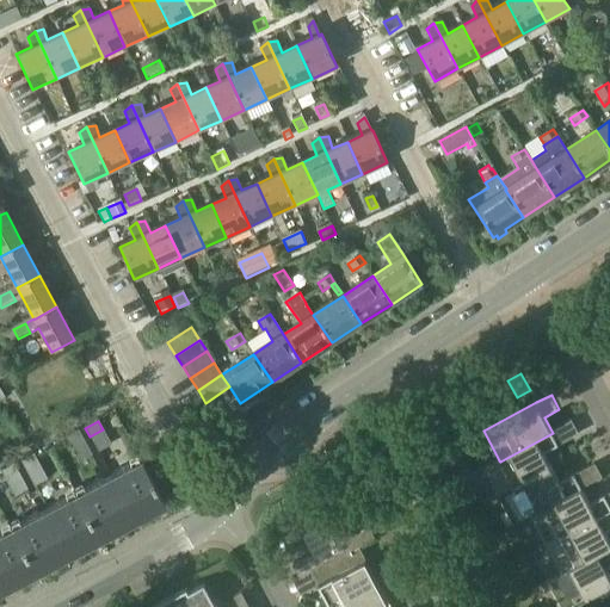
[(108,438),(103,429),(90,437),(94,445),(108,438)]
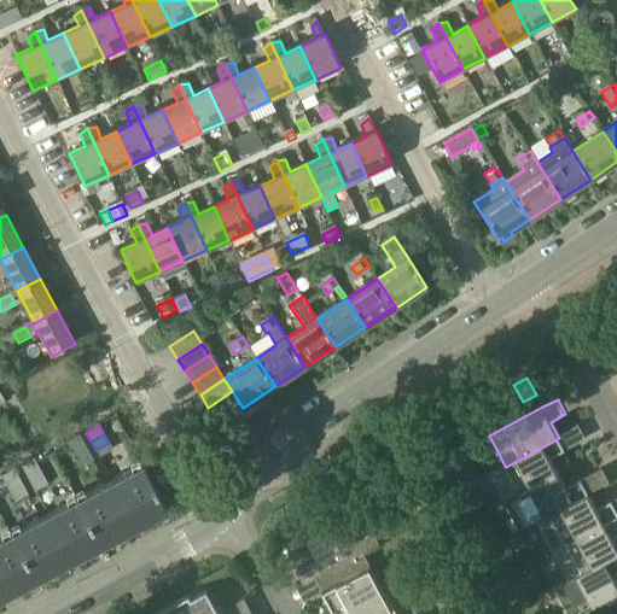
[(67,444),(71,452),(85,445),(80,437),(67,444)]
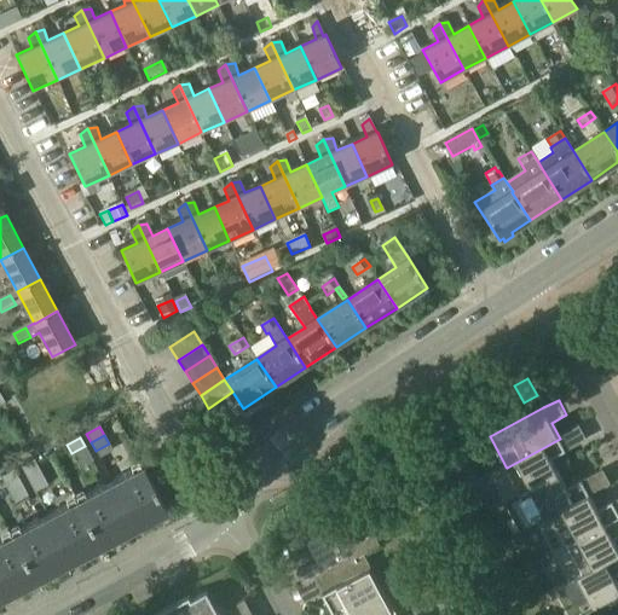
[(490,474),(507,505),(560,476),(552,460),(567,452),(560,439),(507,468),(506,466),(490,474)]
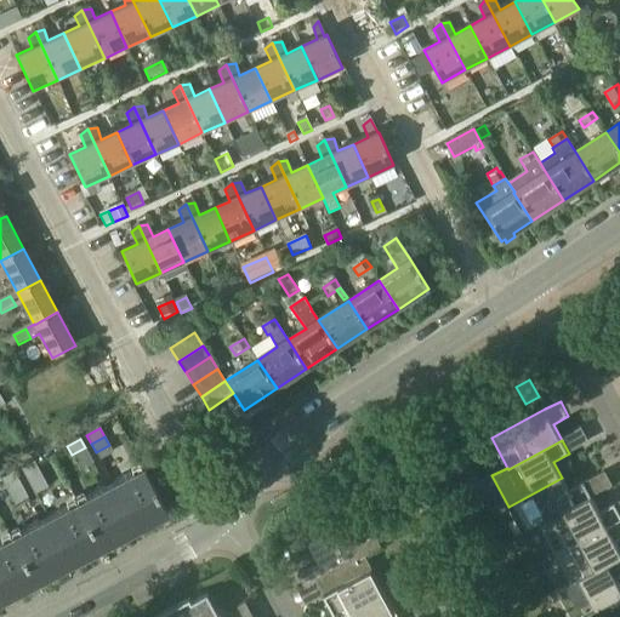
[(114,453),(109,445),(96,452),(101,461),(114,453)]
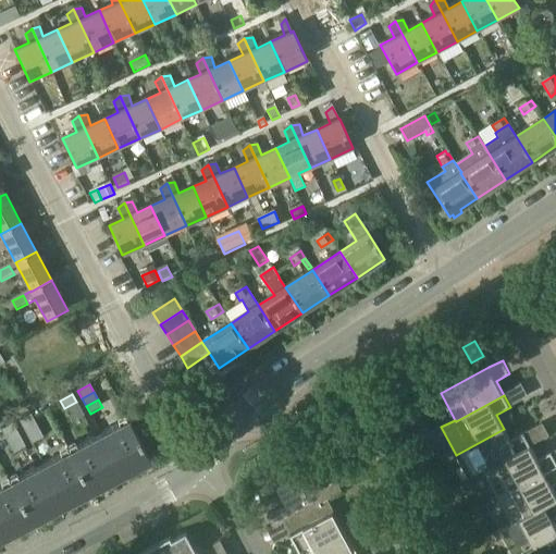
[(81,409),(76,402),(64,408),(69,416),(81,409)]
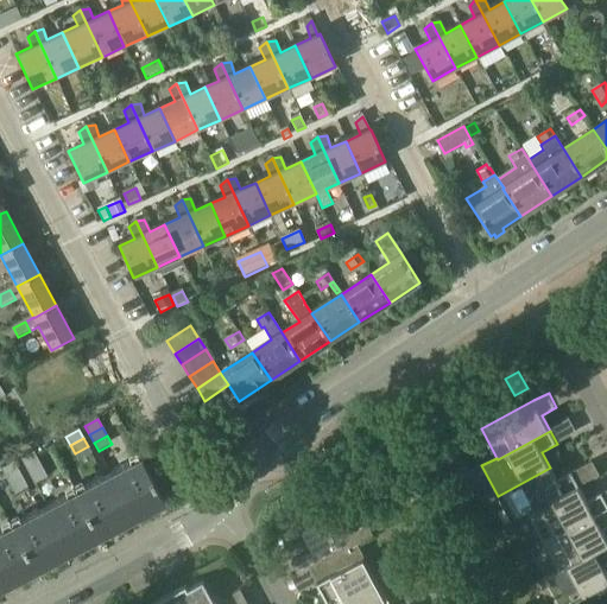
[(88,446),(75,453),(80,462),(92,455),(88,446)]
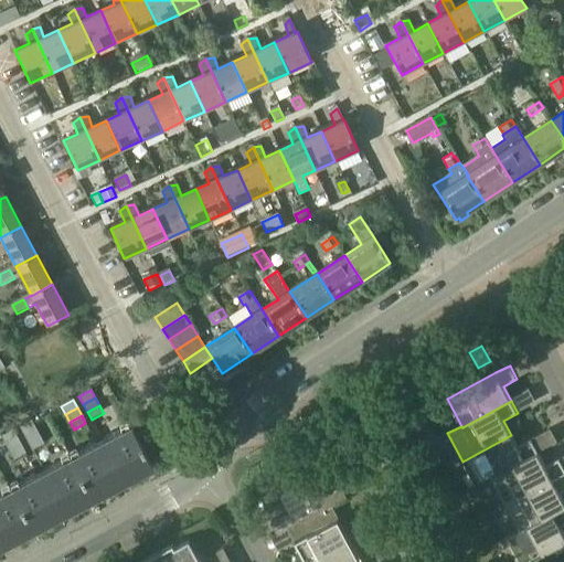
[(31,422),(20,427),(23,435),(35,430),(31,422)]
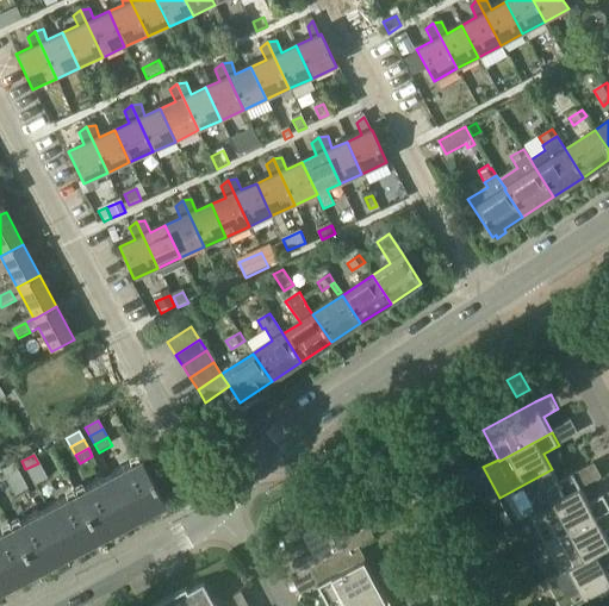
[(141,458),(74,495),(98,539),(165,504),(141,458)]
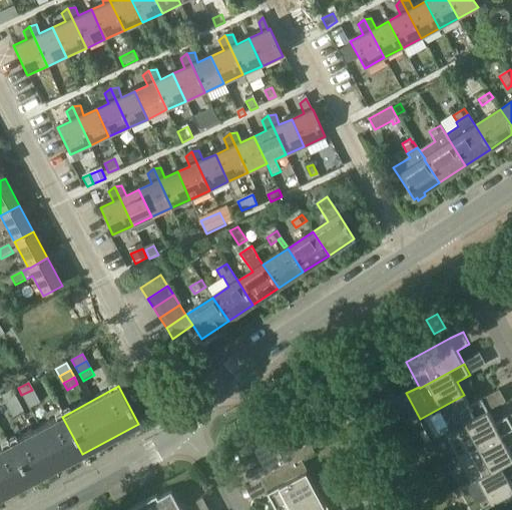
[(385,405),(397,399),(392,389),(380,395),(385,405)]
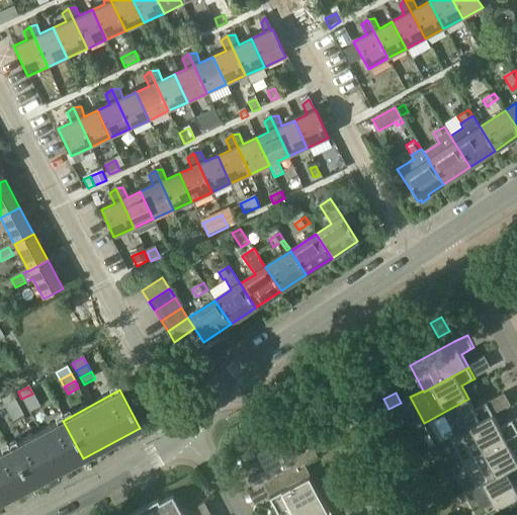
[(36,401),(32,394),(21,399),(25,407),(36,401)]
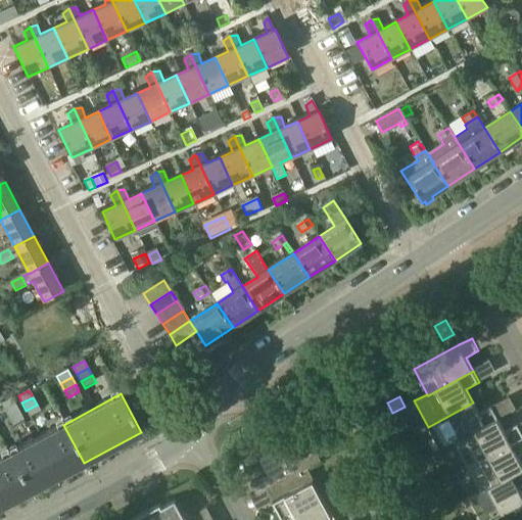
[(16,406),(12,398),(1,405),(5,412),(16,406)]
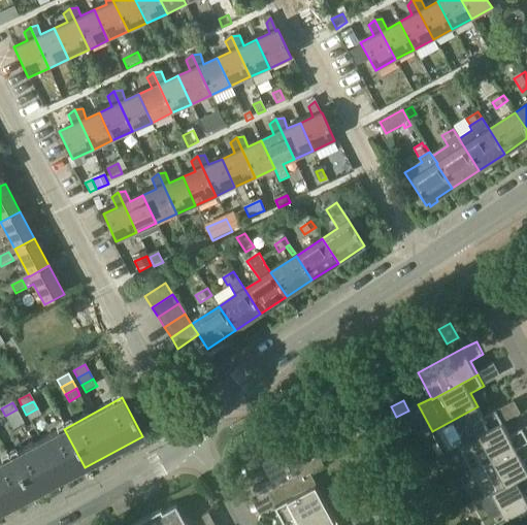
[(485,418),(478,406),(432,431),(446,456),(459,450),(458,449),(504,424),(497,412),(485,418)]
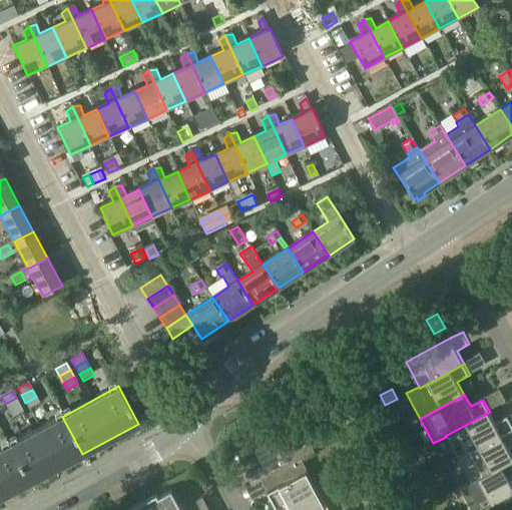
[(40,404),(36,397),(25,403),(29,410),(40,404)]
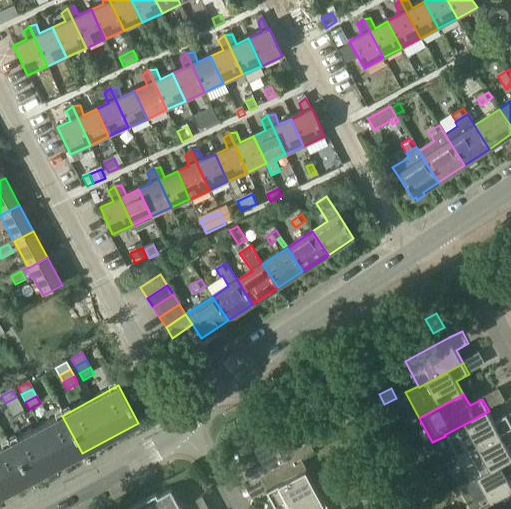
[(16,397),(5,403),(8,411),(20,405),(16,397)]
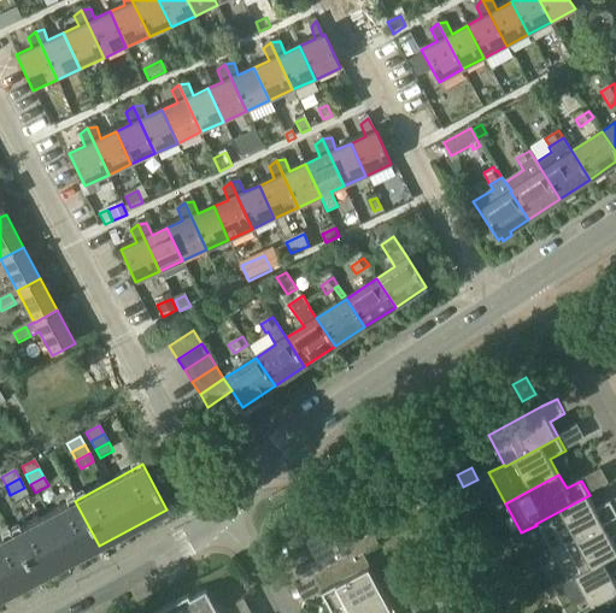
[(24,488),(10,495),(15,504),(29,496),(24,488)]
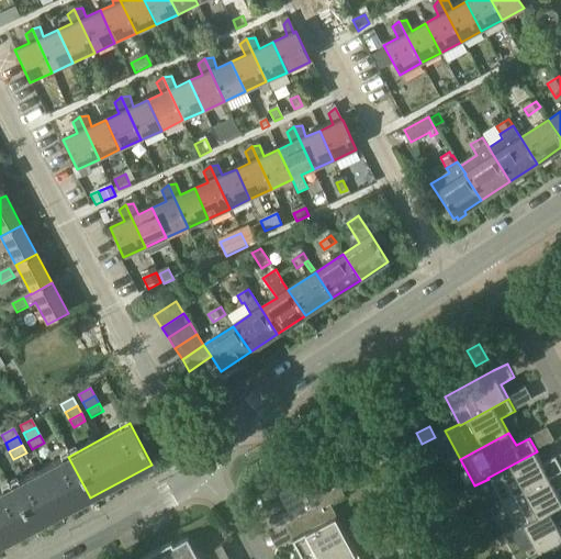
[(543,465),(537,451),(487,478),(489,479),(503,504),(560,472),(560,462),(558,457),(543,465)]
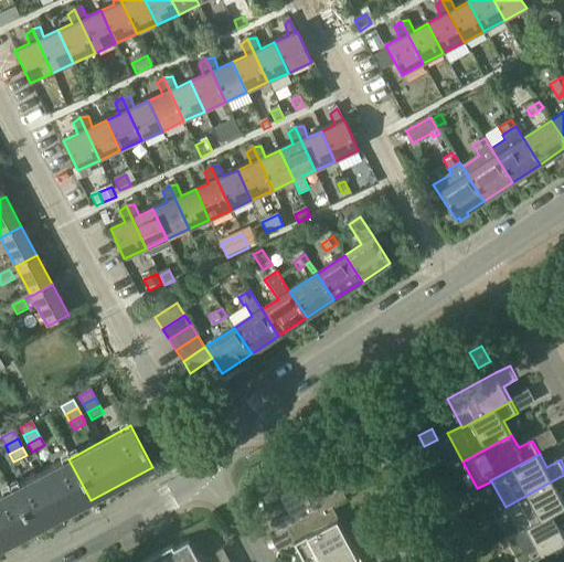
[(68,459),(6,492),(28,533),(91,500),(68,459)]
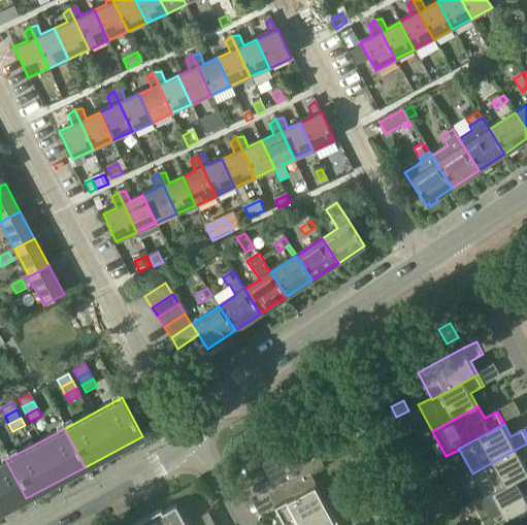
[(275,478),(282,489),(282,490),(311,473),(313,474),(326,466),(307,432),(276,449),(278,452),(265,459),(275,478)]
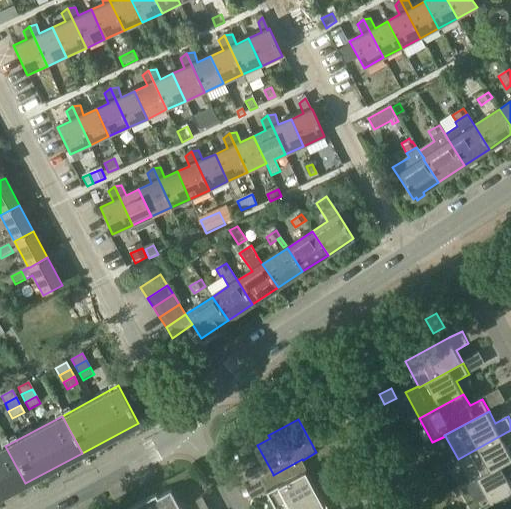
[(383,429),(376,433),(376,434),(379,439),(384,437),(387,435),(384,430),(383,429)]
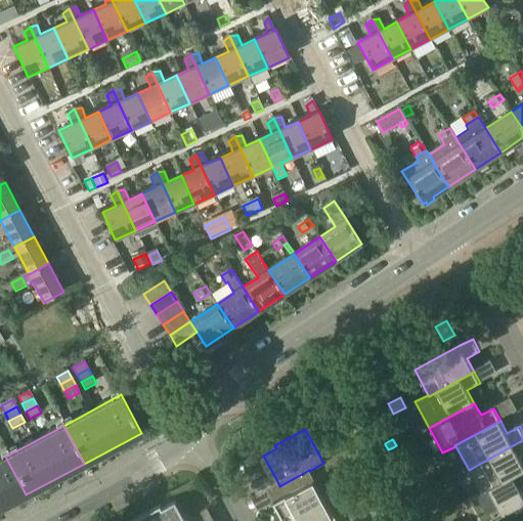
[(522,440),(469,470),(481,494),(482,495),(522,474),(522,463),(520,458),(522,457),(522,440)]
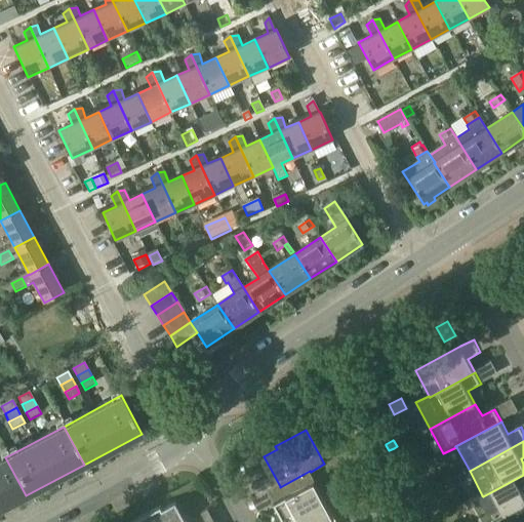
[(385,452),(371,459),(378,473),(392,466),(385,452)]
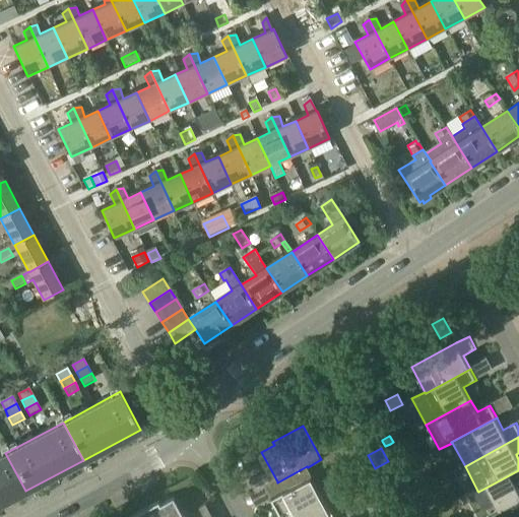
[(0,504),(25,491),(5,453),(0,455),(0,504)]
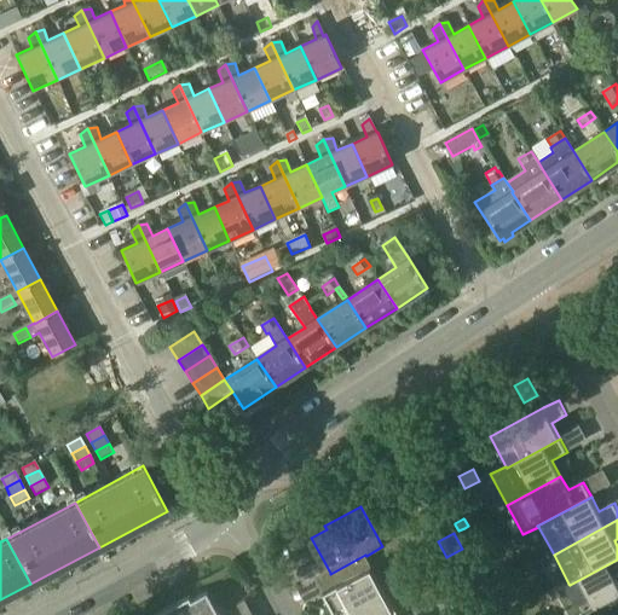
[(325,593),(336,614),(340,614),(385,590),(367,556),(365,555),(330,574),(330,573),(318,579),(325,593)]
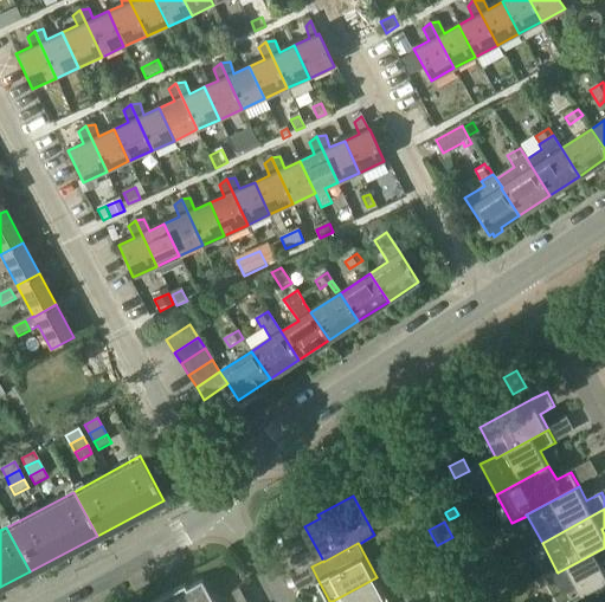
[(604,548),(558,573),(557,571),(542,578),(553,601),(572,601),(604,584),(604,569),(603,567),(604,564),(604,548)]
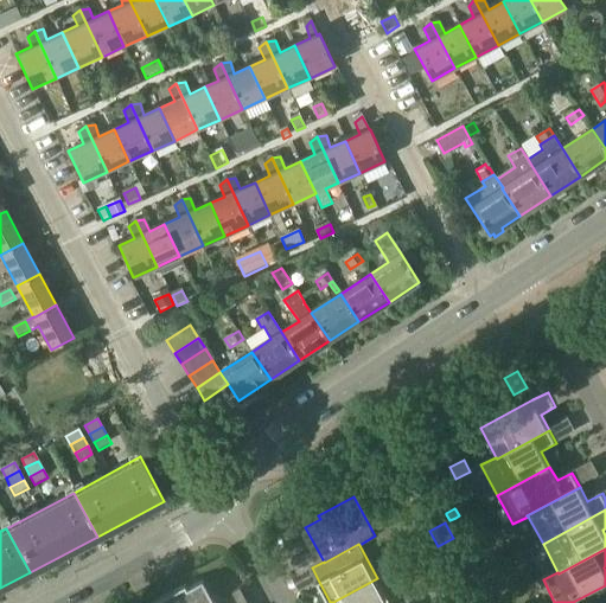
[(485,562),(474,568),(479,578),(489,572),(491,572),(485,562)]
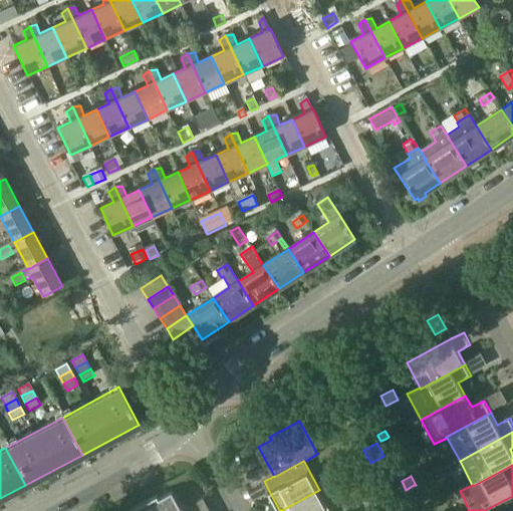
[(399,485),(387,492),(392,501),(395,502),(406,497),(404,494),(403,492),(399,485)]
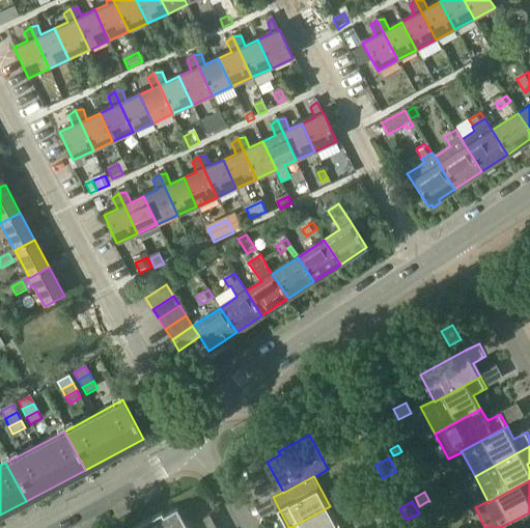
[(419,506),(416,508),(417,510),(419,513),(423,522),(435,515),(427,501),(419,506)]
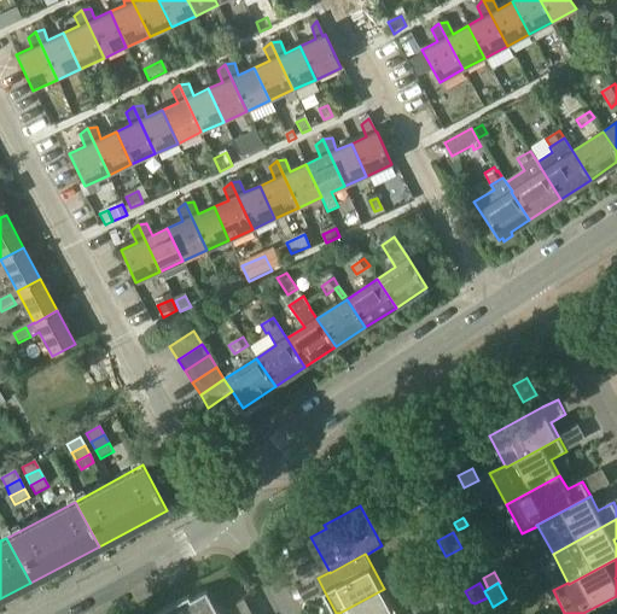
[(396,613),(395,610),(384,589),(339,613),(396,613)]
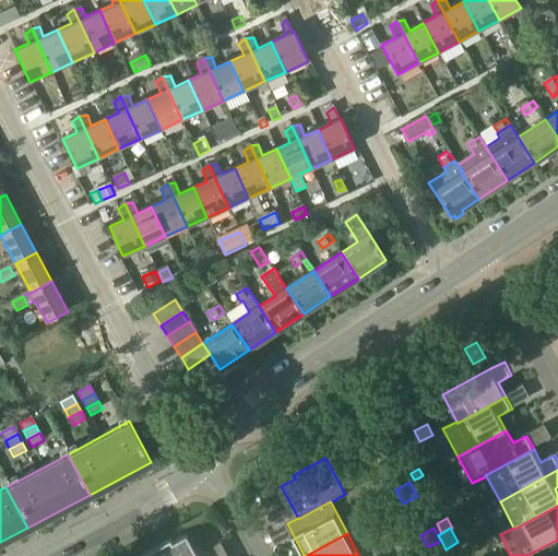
[(200,555),(189,535),(175,542),(174,539),(144,555),(200,555)]
